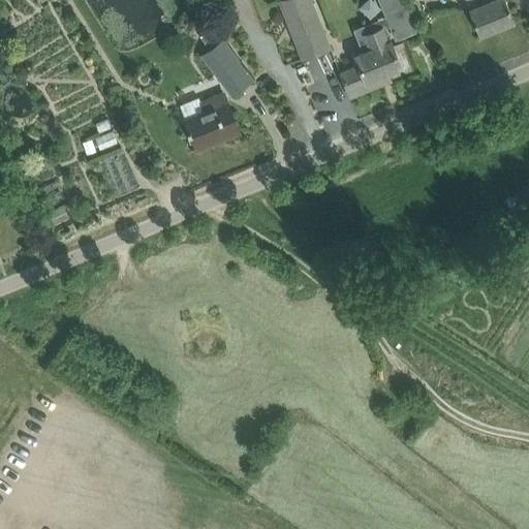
[(279,0),(280,0),(280,1),(303,58),(330,48),(320,25),(310,0),(279,0)]
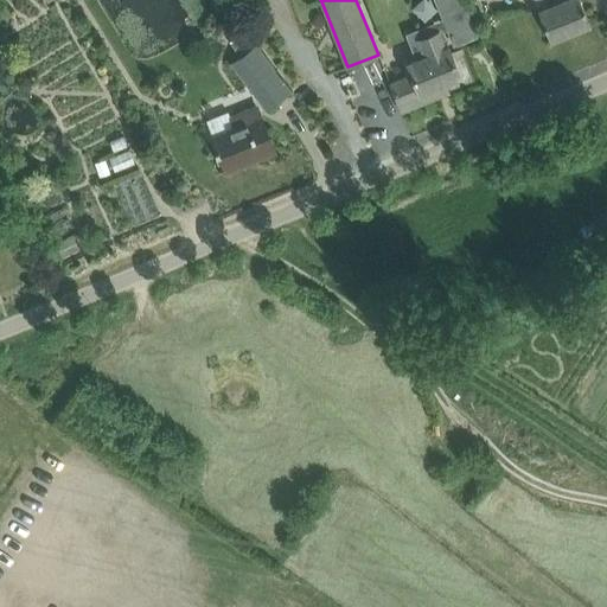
[(538,10),(542,18),(550,40),(590,24),(580,0),(554,0),(555,2),(538,10)]
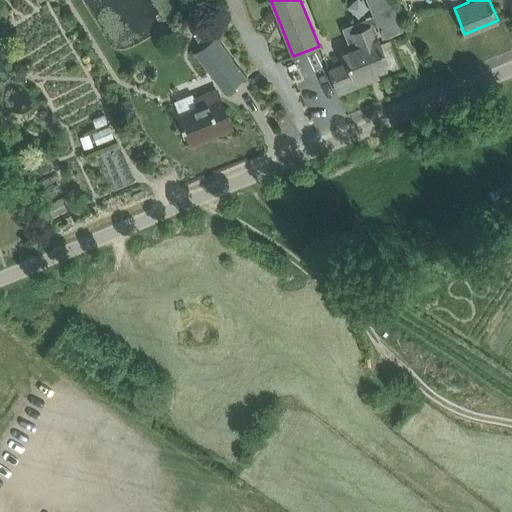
[(321,55),(328,70),(331,75),(339,94),(370,81),(367,73),(388,65),(380,46),(377,39),(376,39),(370,26),(353,33),(356,41),(321,55)]
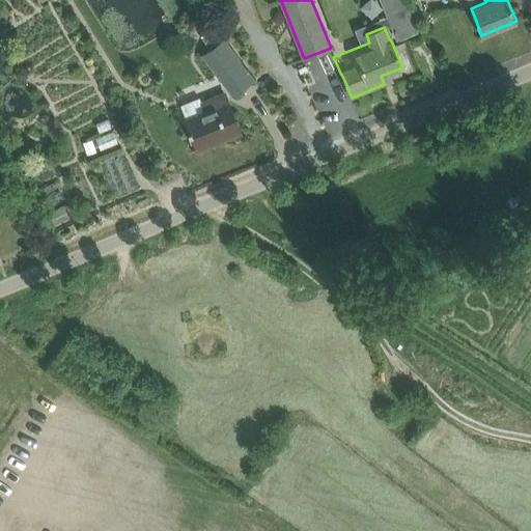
[(224,39),(212,49),(202,56),(232,95),(254,80),(224,39)]
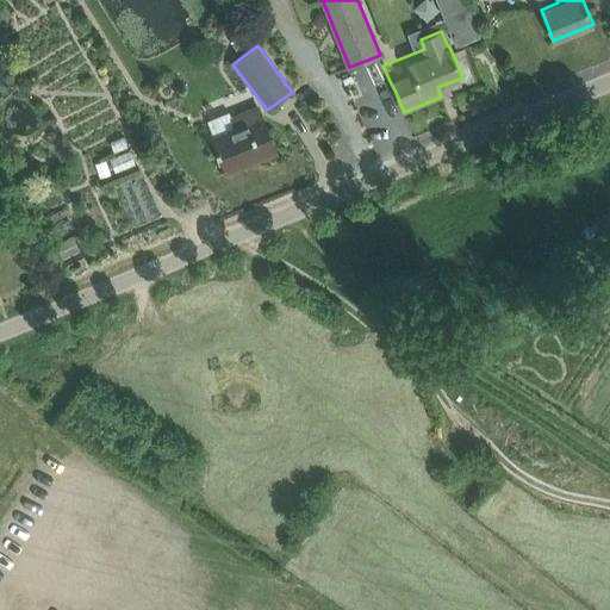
[(229,116),(235,130),(213,138),(218,149),(216,150),(218,155),(221,154),(225,168),(256,156),(257,160),(277,153),(257,105),(229,116)]
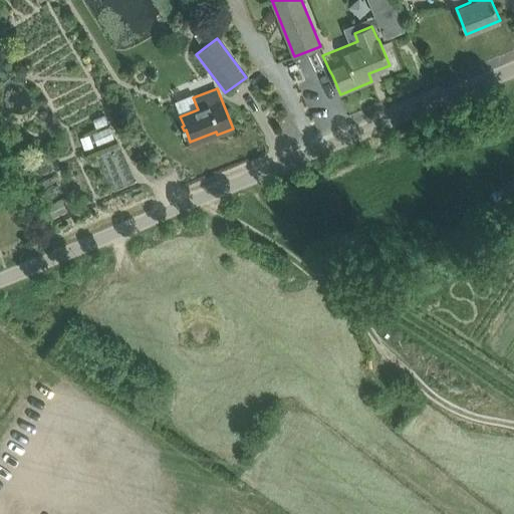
[(96,127),(107,122),(103,114),(92,119),(96,127)]
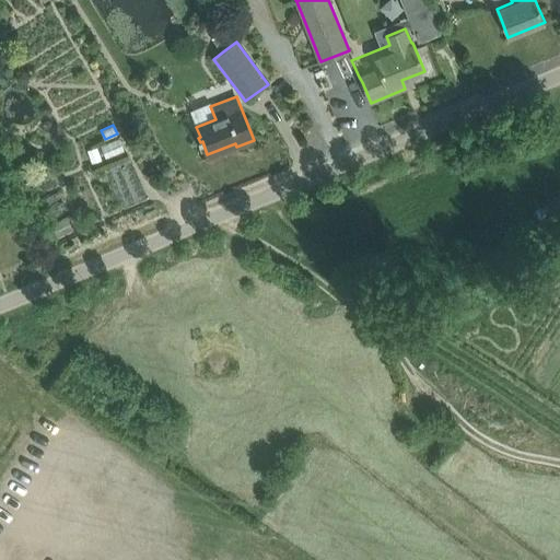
[(119,138),(101,146),(106,158),(124,150),(119,138)]
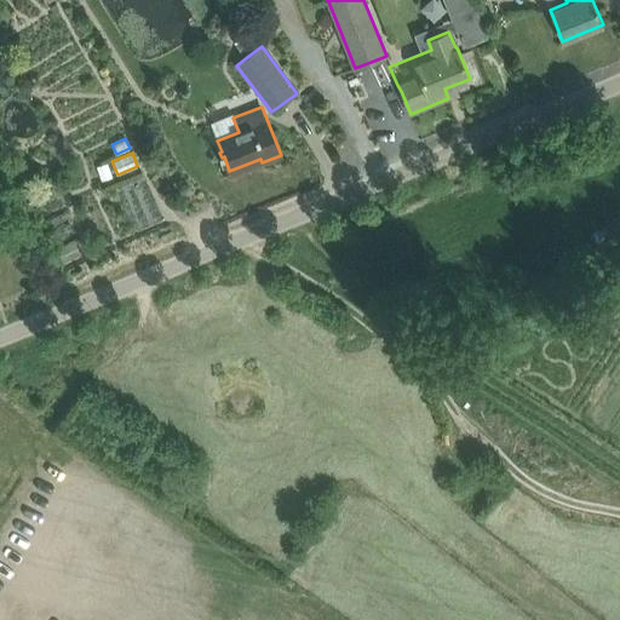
[(113,177),(108,162),(97,166),(102,179),(113,177)]
